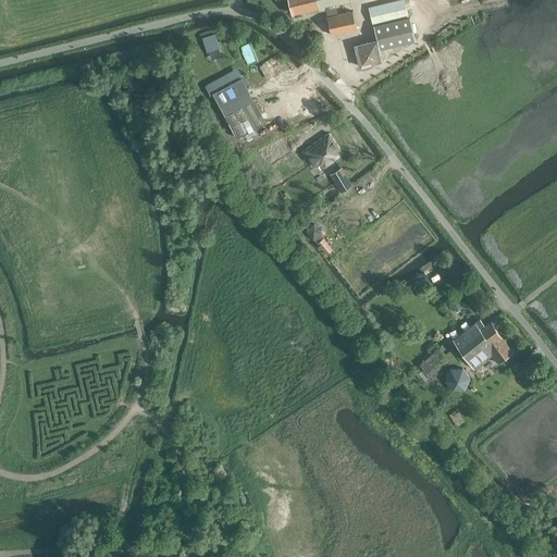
[(289,0),(294,13),(295,13),(296,16),(302,14),(301,11),(318,8),(335,3),(348,1),(349,0),(289,0)]
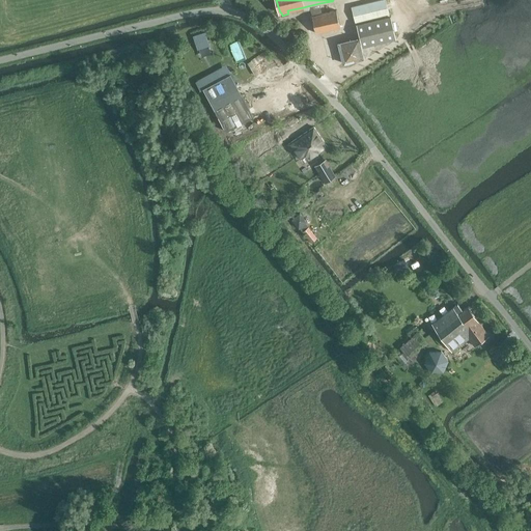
[(376,0),(351,6),(355,24),(358,37),(359,36),(362,48),(391,40),(386,17),(390,16),(386,0),(376,0)]
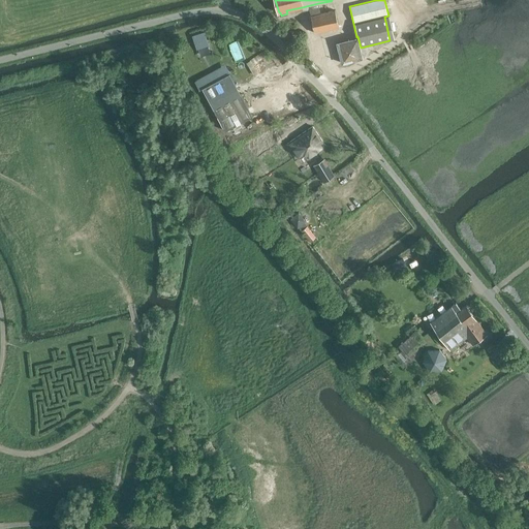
[(303,7),(302,7),(303,10),(309,9),(311,16),(314,32),(331,29),(331,30),(339,28),(335,9),(330,10),(331,11),(320,13),(318,3),(308,6),(304,7),(303,7)]
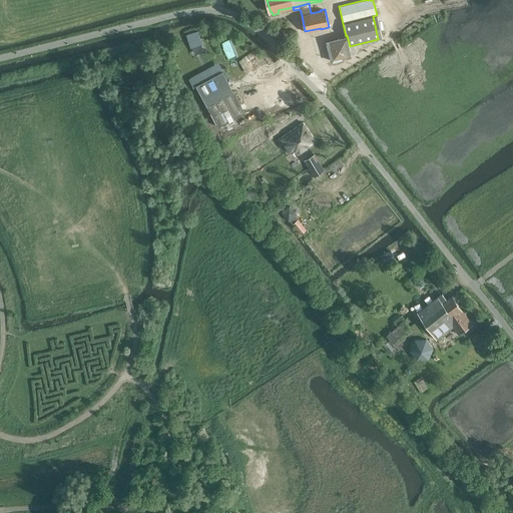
[(186,35),(190,47),(202,43),(197,31),(186,35)]
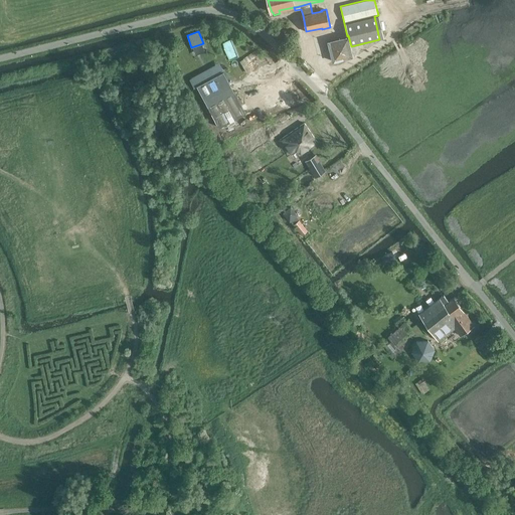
[(229,81),(223,71),(219,63),(197,75),(189,79),(194,88),(197,86),(202,97),(219,128),(245,113),(229,81)]
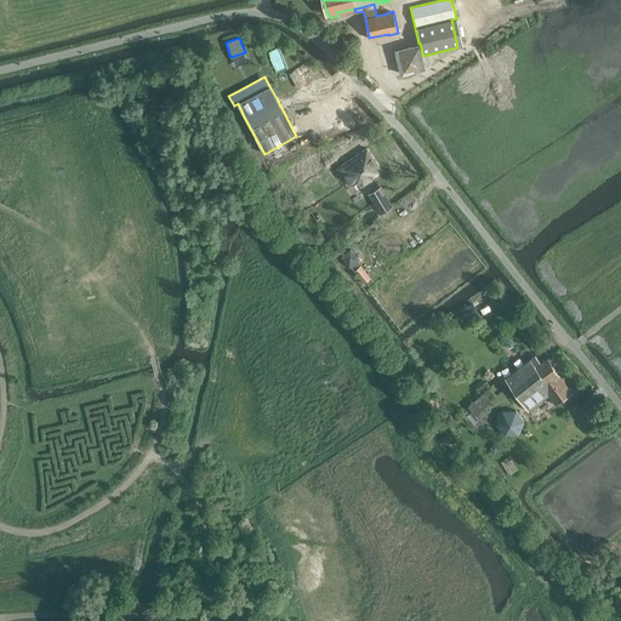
[(347,136),(346,136),(335,144),(341,153),(353,144),(347,136)]
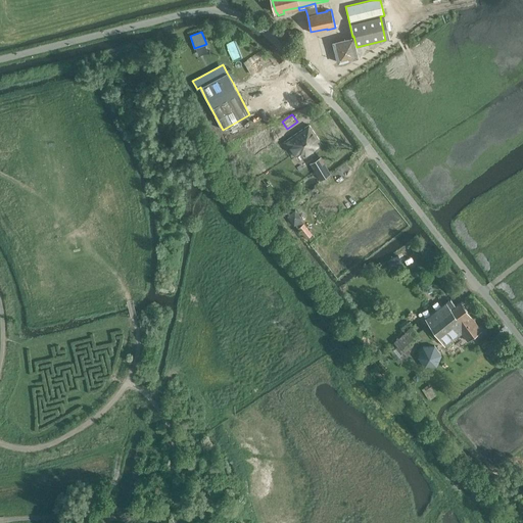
[(239,133),(242,139),(253,132),(250,126),(239,133)]
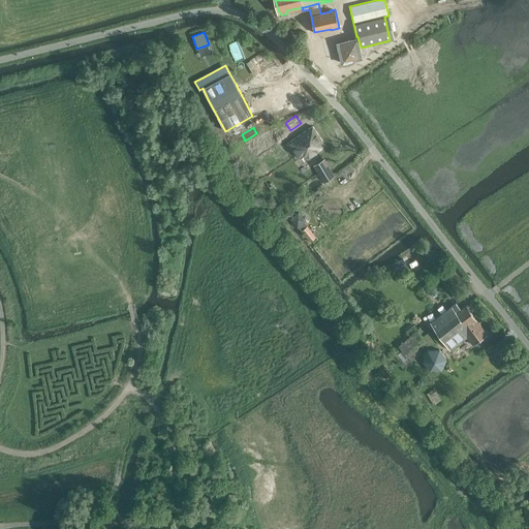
[(312,127),(288,144),(297,156),(303,152),(308,159),(325,146),(312,127)]
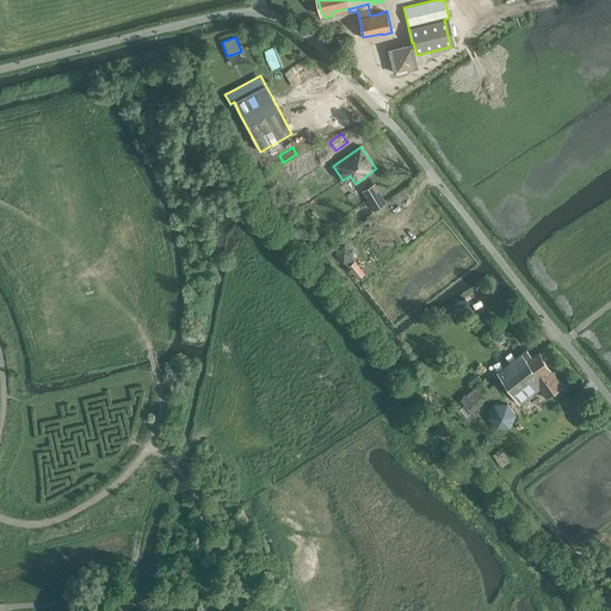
[(296,156),(285,164),(298,183),(322,166),(315,155),(302,165),(296,156)]
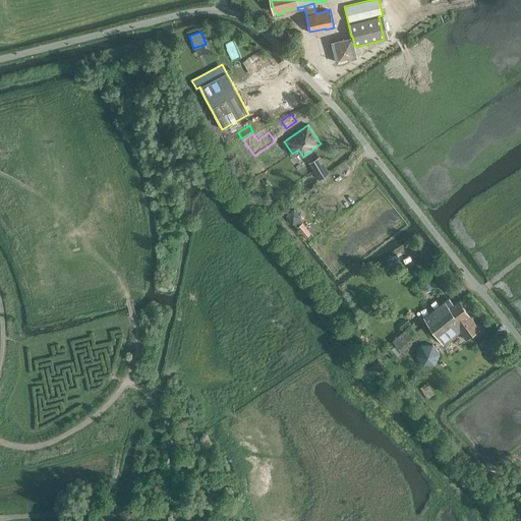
[(320,157),(310,163),(315,171),(316,174),(317,175),(328,170),(327,168),(325,166),(325,165),(320,157)]
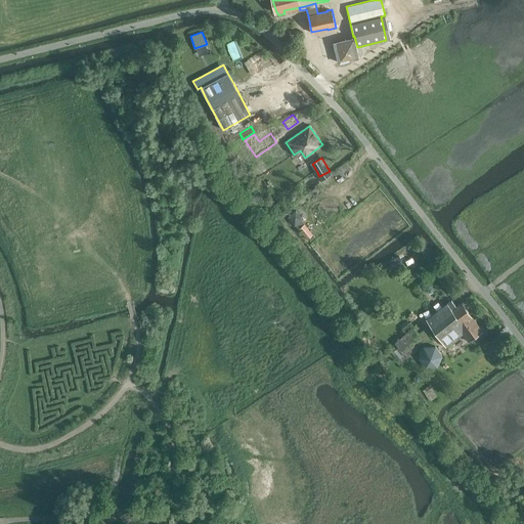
[(302,218),(296,210),(288,216),(294,224),(302,218)]
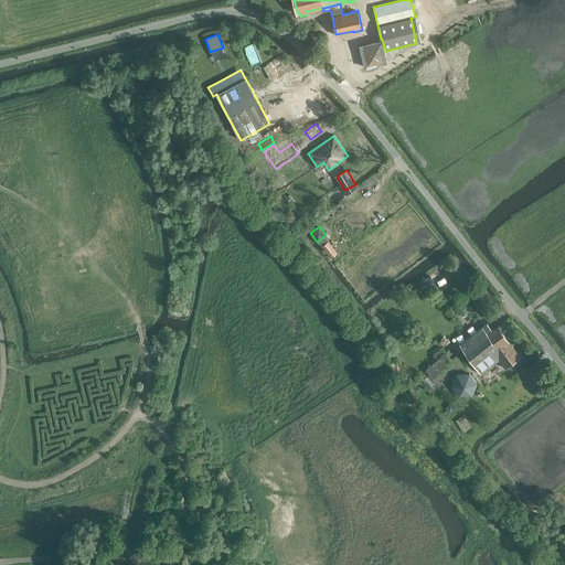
[(320,246),(321,247),(323,249),(330,258),(337,253),(327,241),(320,246)]
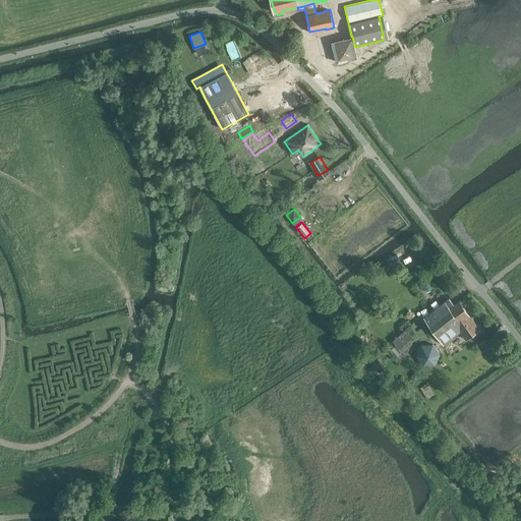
[(401,263),(397,254),(386,261),(391,269),(401,263)]
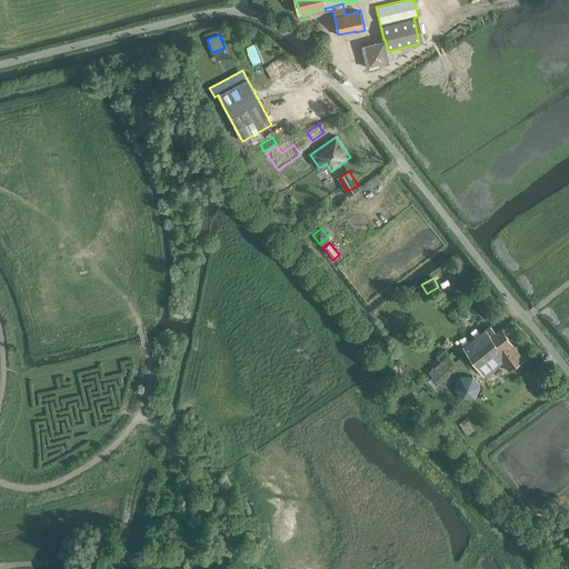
[(490,325),(463,346),(477,365),(500,346),(497,342),(507,336),(501,328),(495,332),(490,325)]
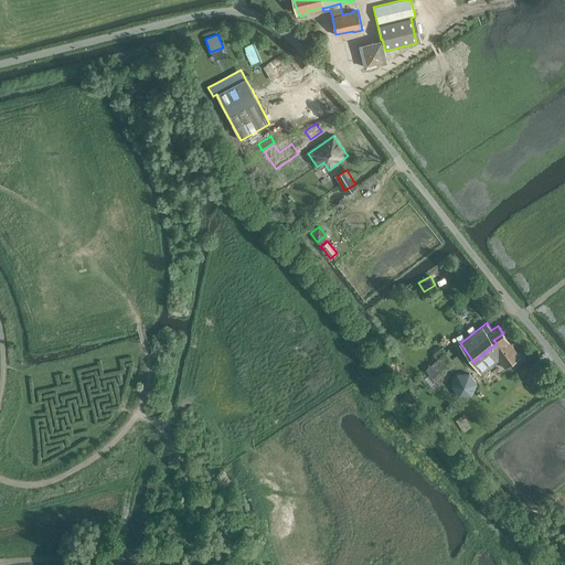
[(497,343),(473,362),(480,373),(499,360),(505,368),(520,356),(503,333),(493,340),(497,343)]
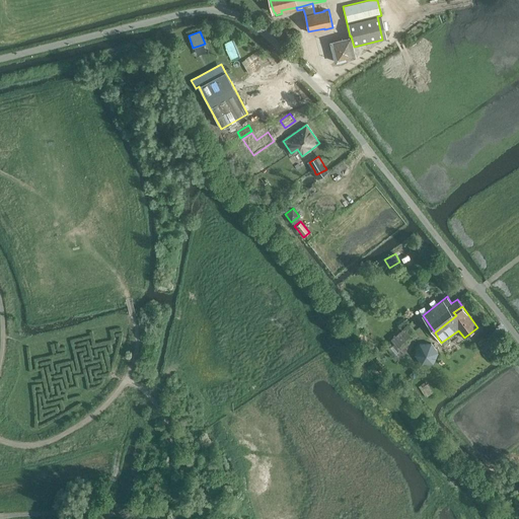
[(401,329),(393,337),(399,344),(415,330),(409,323),(405,319),(397,325),(401,329)]
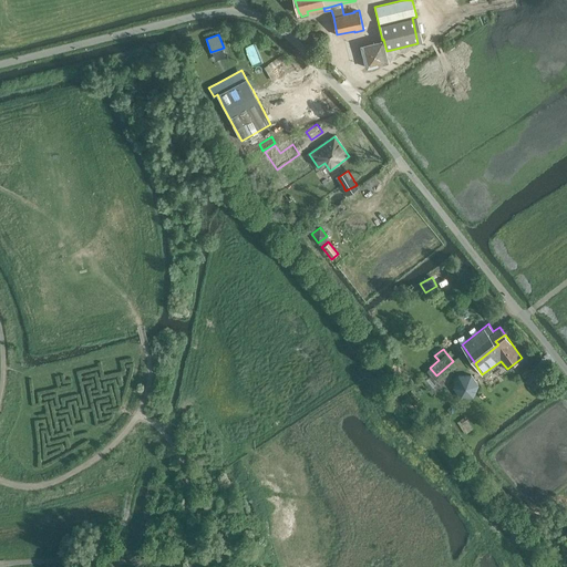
[(475,387),(475,383),(474,380),(472,375),(470,373),(467,372),(464,371),(461,371),(459,372),(455,373),(454,375),(452,378),(451,380),(451,383),(451,388),(452,390),(454,392),(457,395),(460,395),(463,397),(467,395),(471,393),(473,391),(474,389),(475,387)]
